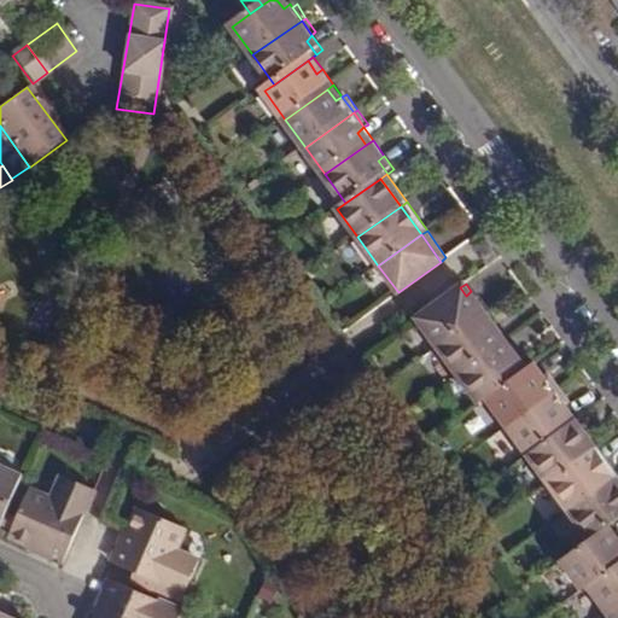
[(417,319),(436,345),(484,310),(474,296),(471,291),(466,296),(460,287),(417,319)]
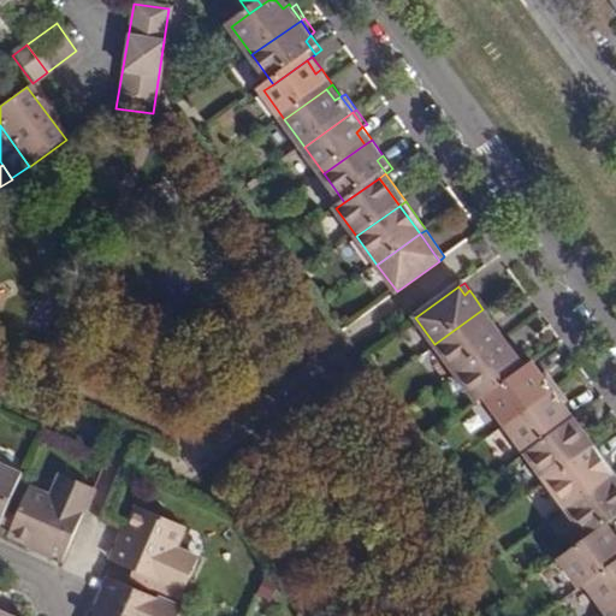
[(473,295),(483,309),(486,306),(477,292),(473,295)]
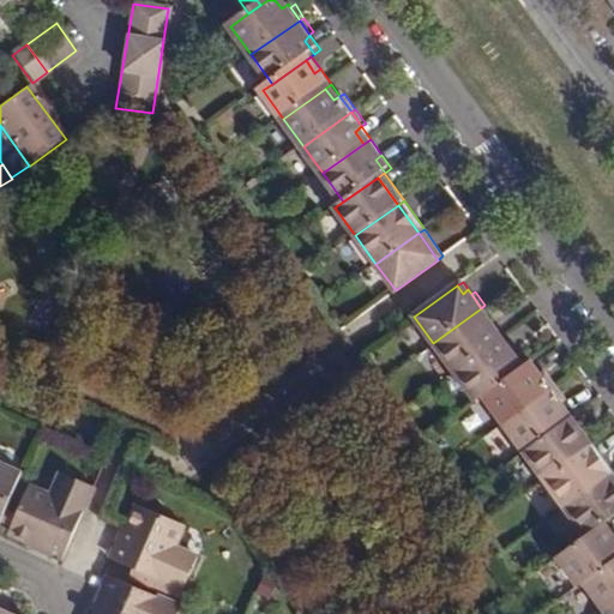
[(485,305),(481,308),(491,321),(494,319),(485,305)]
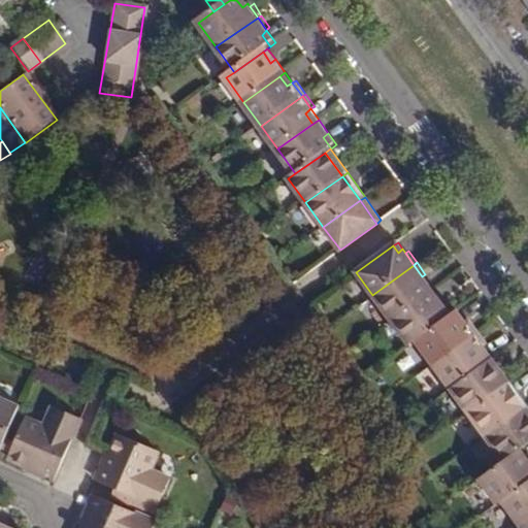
[(414,265),(372,295),(390,320),(426,293),(419,283),(424,279),(422,276),(414,265)]
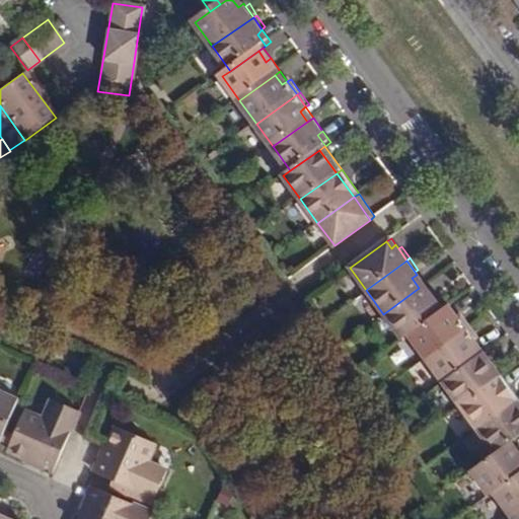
[(412,278),(419,288),(424,285),(417,275),(412,278)]
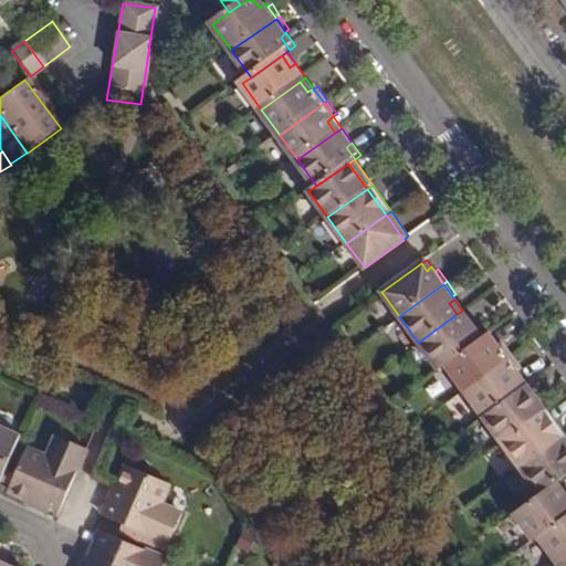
[(462,311),(457,314),(465,325),(471,323),(462,311)]
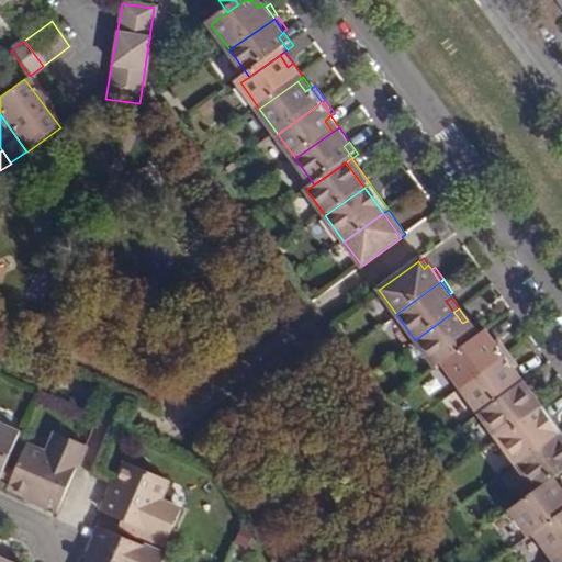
[(462,323),(453,312),(415,340),(433,364),(440,359),(478,334),(468,321),(462,323)]
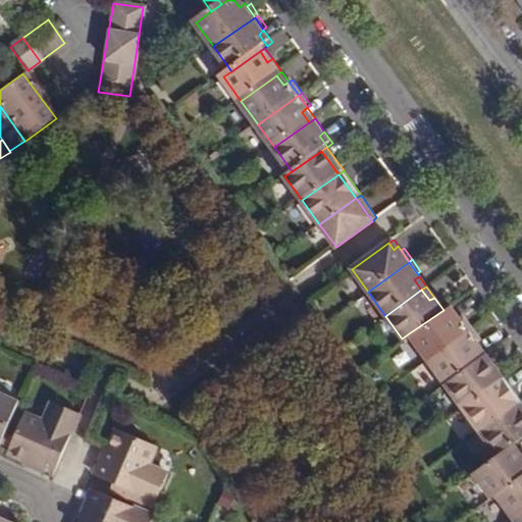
[(457,314),(451,305),(446,309),(452,318),(457,314)]
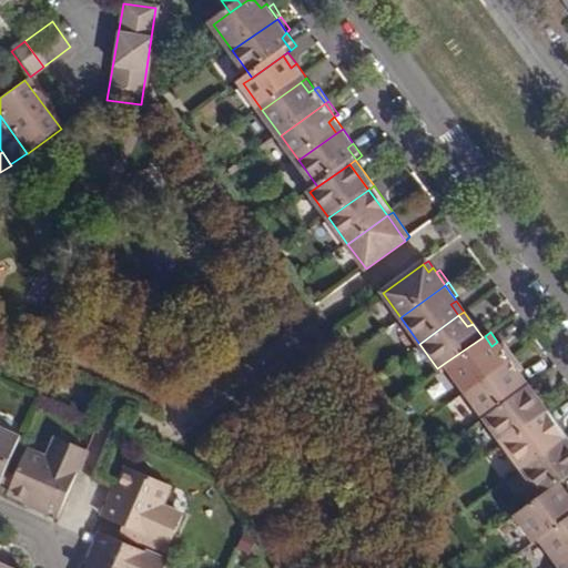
[(485,336),(483,337),(445,363),(465,391),(510,358),(499,344),(497,342),(492,346),(485,336)]
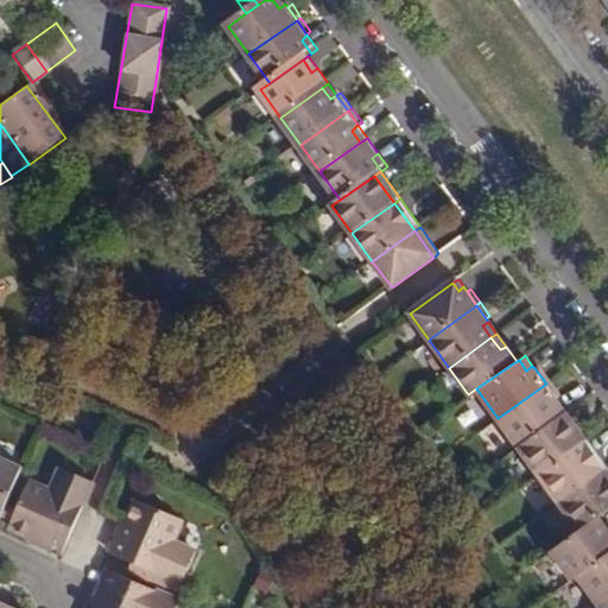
[(534,368),(546,384),(550,381),(538,366),(534,368)]
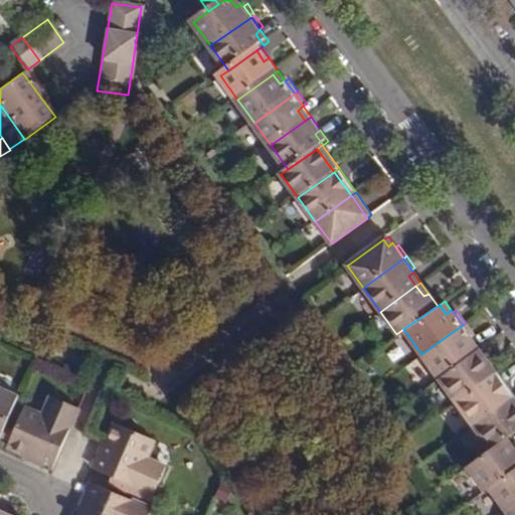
[(466,323),(463,325),(471,337),(474,335),(466,323)]
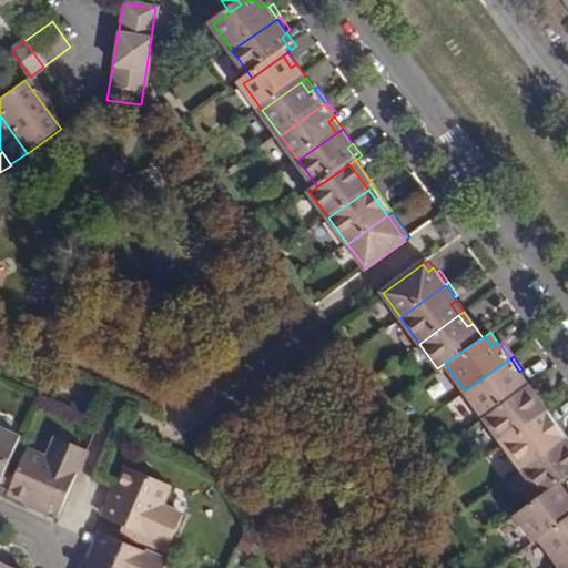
[(519,372),(510,358),(465,391),(485,418),(524,391),(516,379),(521,376),(519,372)]
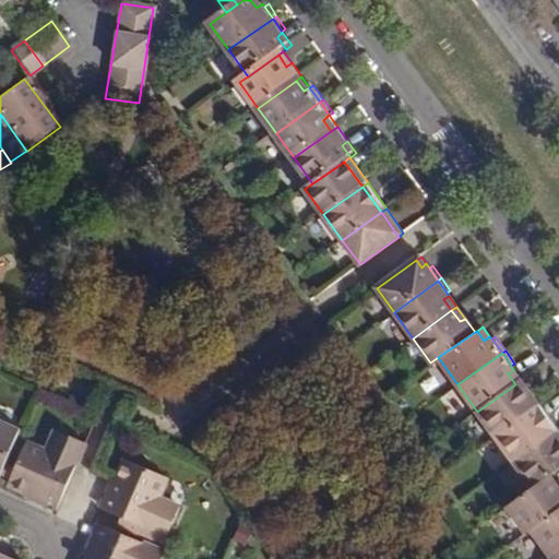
[(508,373),(515,384),(522,380),(513,370),(508,373)]
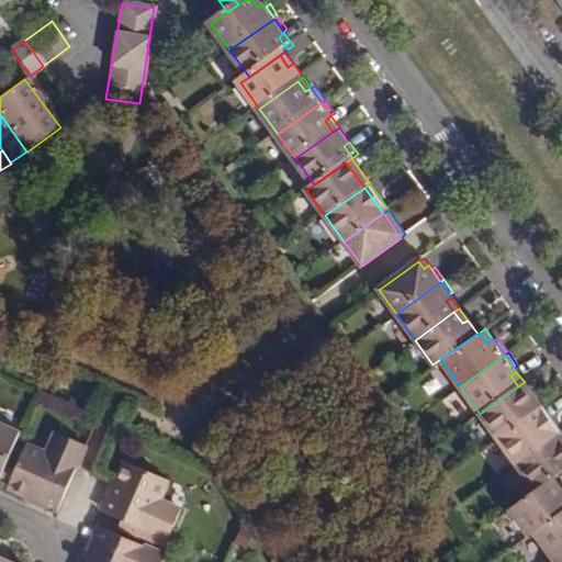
[(518,386),(537,412),(542,407),(525,382),(518,386)]
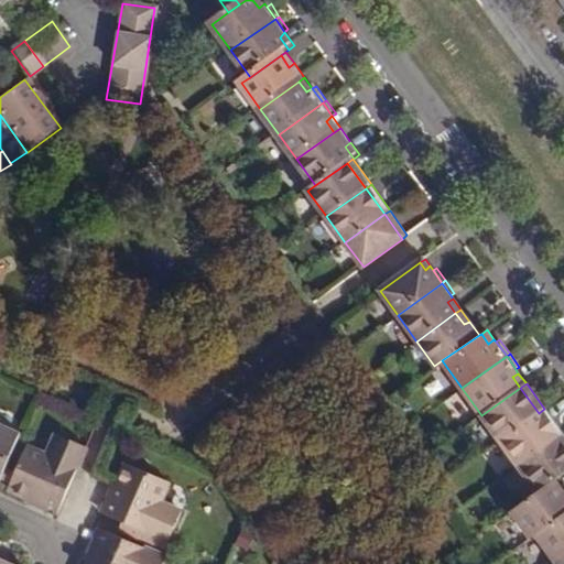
[(481,415),(500,441),(539,413),(520,388),(481,415)]
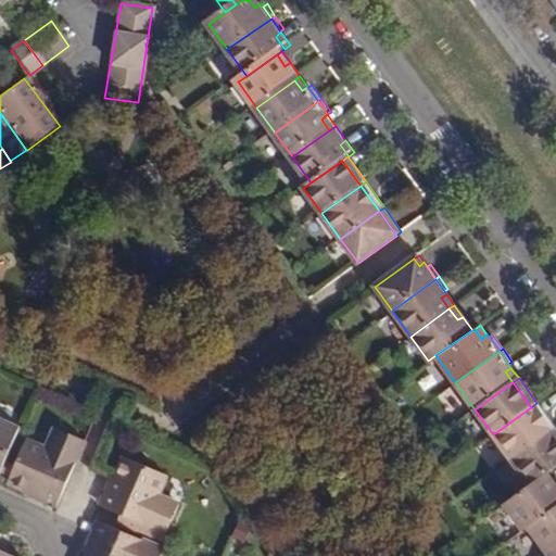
[(531,407),(550,433),(555,429),(536,403),(531,407)]
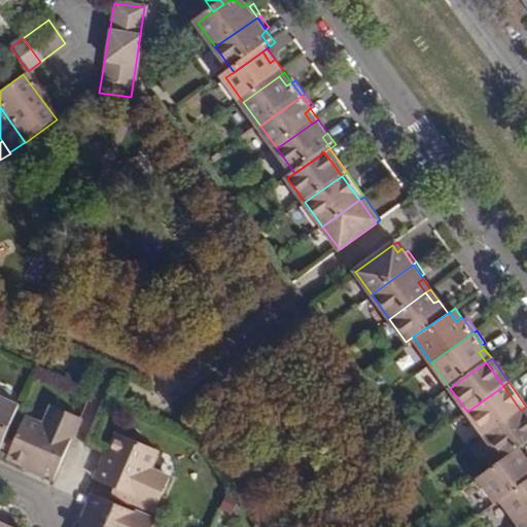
[(503,386),(467,412),(485,435),(521,411),(503,386)]
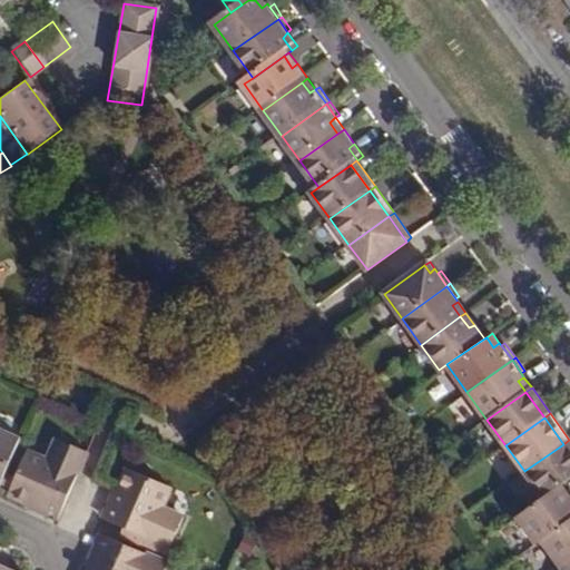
[(6,472),(20,438),(2,430),(0,429),(0,484),(0,483),(6,472)]
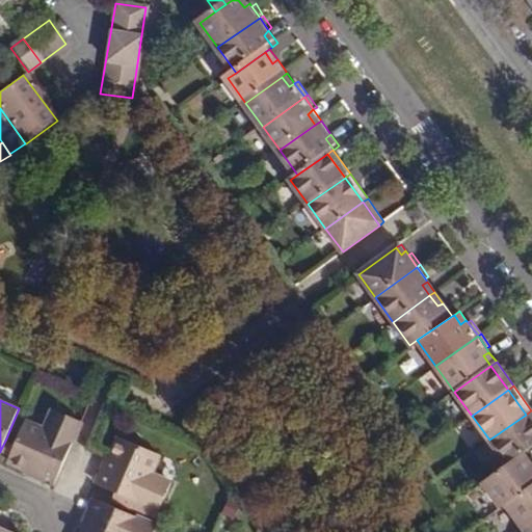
[(7,460),(29,470),(30,467),(56,478),(81,421),(53,408),(45,428),(26,420),(15,446),(10,455),(7,460)]
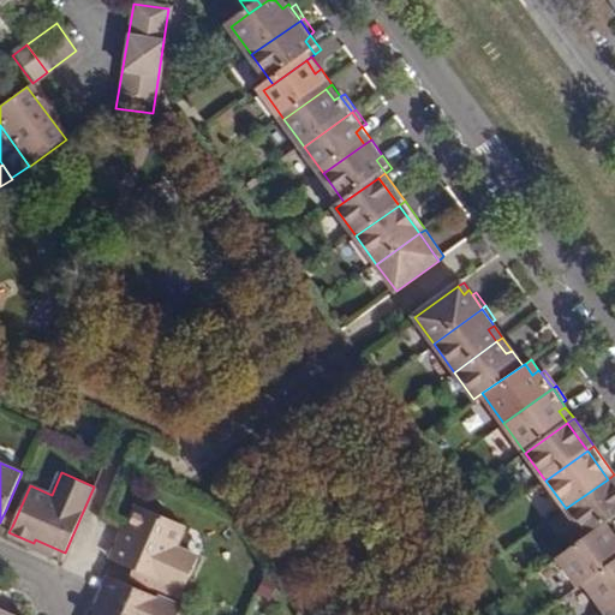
[(566,508),(589,541),(602,531),(608,527),(614,521),(614,488),(608,479),(566,508)]
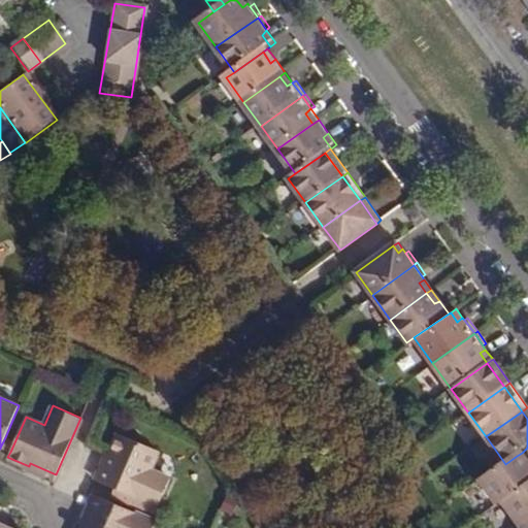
[(107,455),(111,457),(99,482),(112,489),(109,496),(152,515),(167,479),(150,471),(157,451),(117,433),(107,455)]
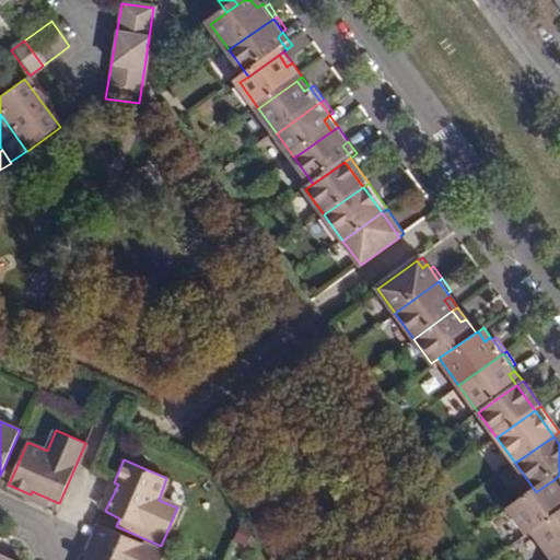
[(15,469),(6,464),(0,475),(11,479),(15,469)]
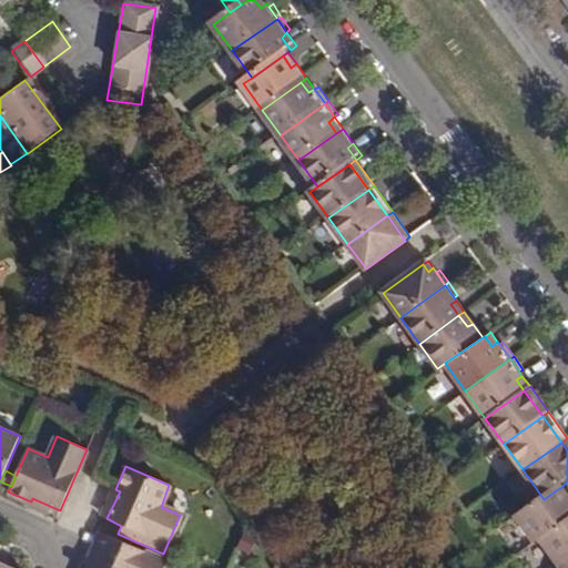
[(115,489),(111,487),(98,515),(107,518),(120,492),(115,489)]
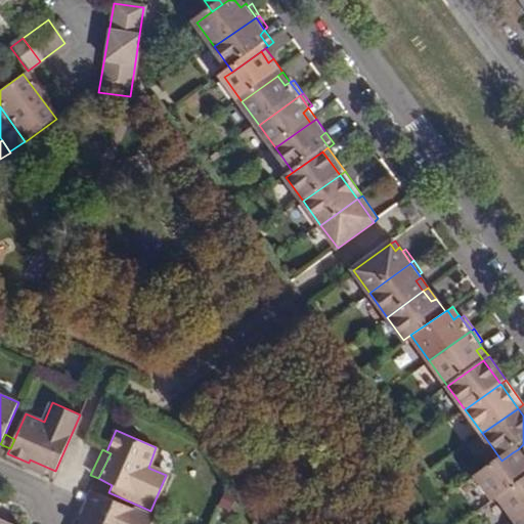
[(523,460),(523,456),(518,449),(513,452),(520,463),(523,460)]
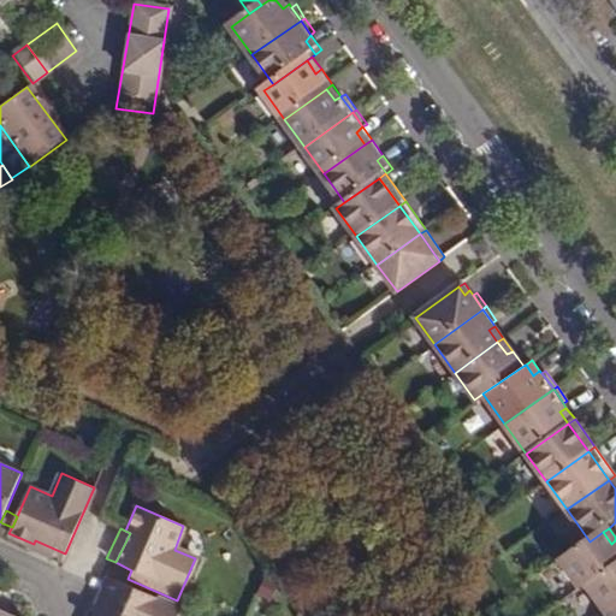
[(603,532),(590,542),(558,564),(578,590),(582,586),(615,561),(615,540),(611,544),(603,532)]
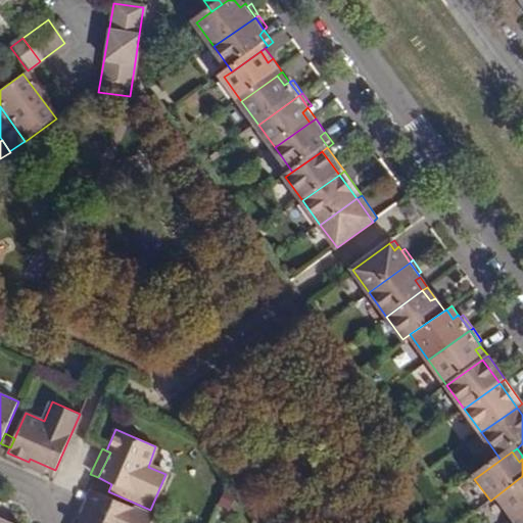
[(55,470),(30,459),(29,462),(26,468),(51,480),(55,470)]
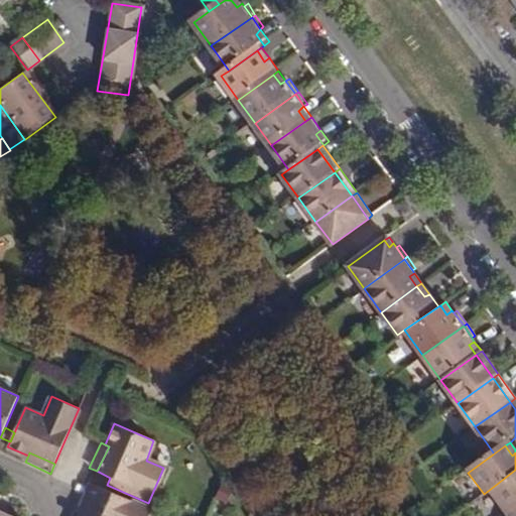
[(515,470),(488,491),(507,515),(515,509),(515,470)]
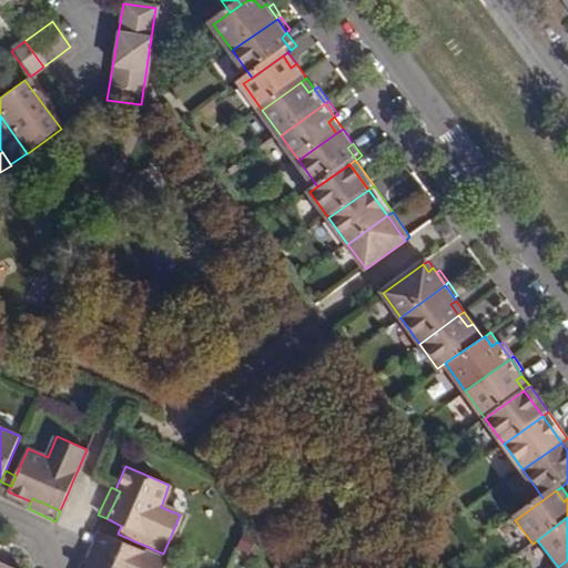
[(107,538),(98,534),(85,561),(89,563),(94,566),(107,538)]
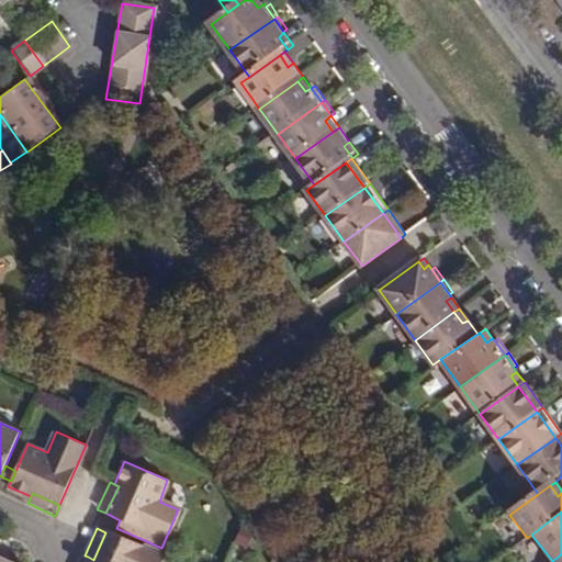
[(93,560),(88,557),(85,561),(163,561),(165,559),(105,532),(93,560)]
